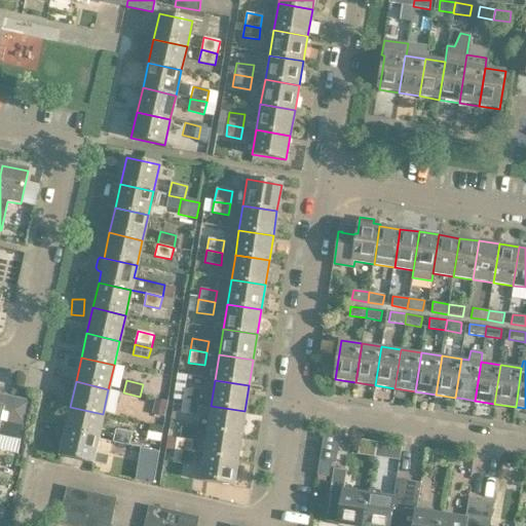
[(182,401),(198,404),(200,390),(184,388),(182,401)]
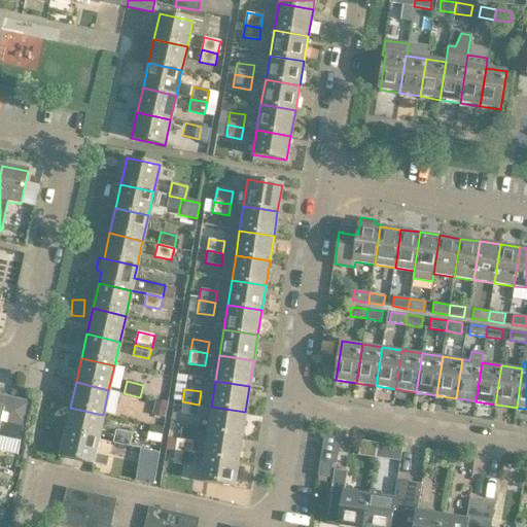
[(28,403),(0,396),(0,435),(20,441),(28,403)]
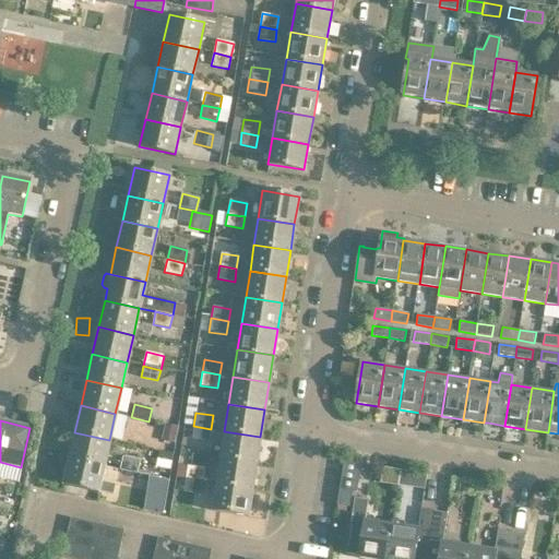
[(211,429),(193,426),(192,439),(209,441),(211,429)]
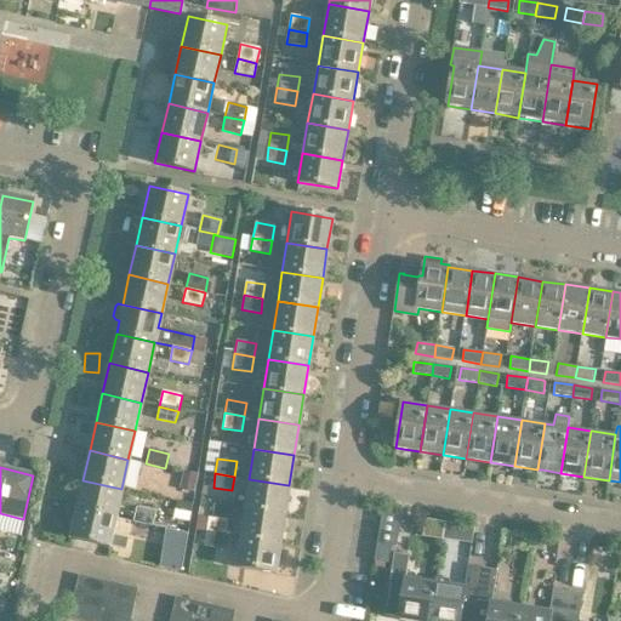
[(249,479),(244,508),(284,514),(289,485),(249,479)]
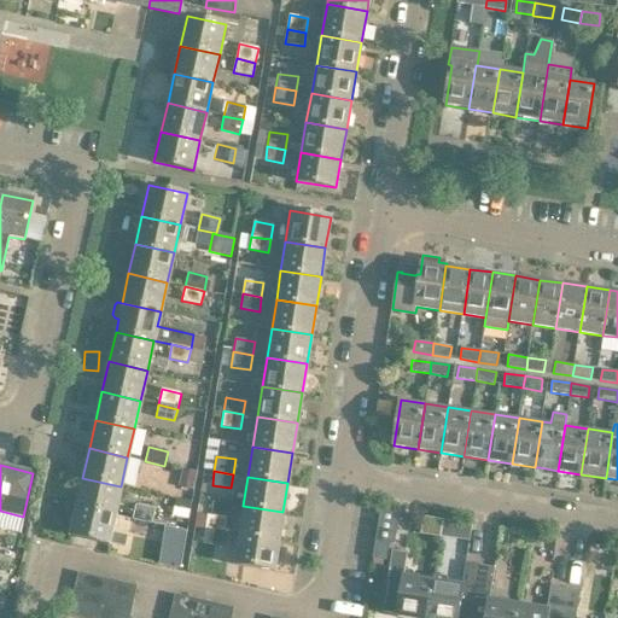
[(82,478),(76,507),(114,514),(121,487),(82,478)]
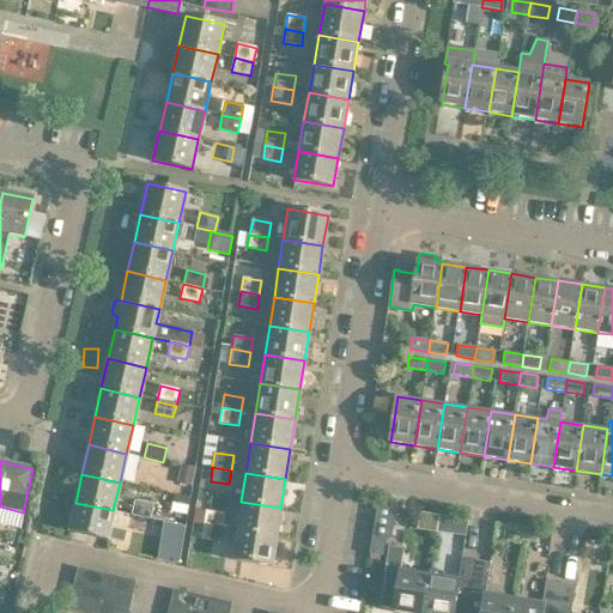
[(152,498),(153,487),(123,483),(122,493),(152,498)]
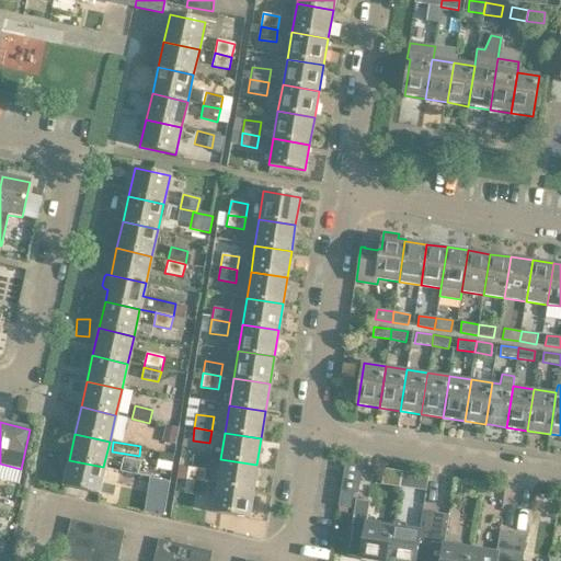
[(119,471),(136,474),(139,461),(123,458),(119,471)]
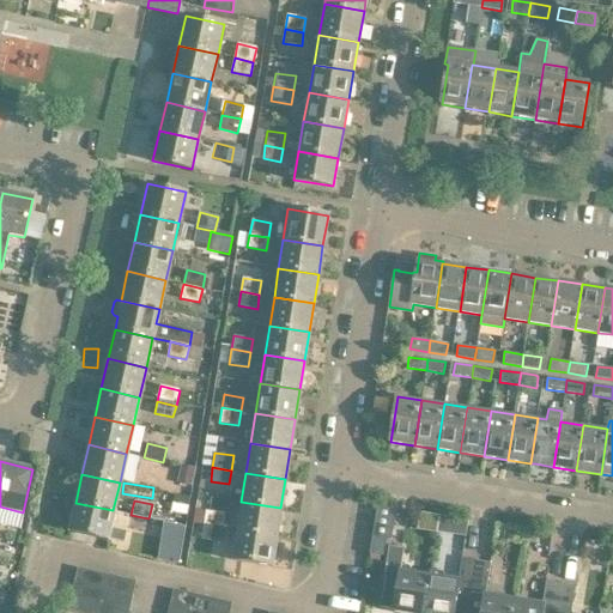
[(241,502),(236,532),(275,538),(280,508),(241,502)]
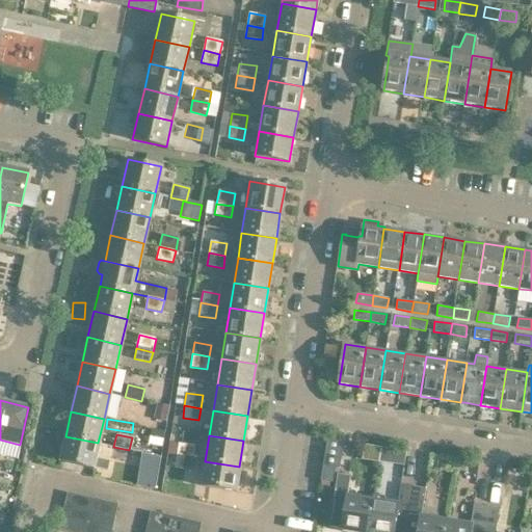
[(92,469),(92,467),(106,470),(108,460),(95,457),(98,443),(65,436),(59,461),(92,469)]
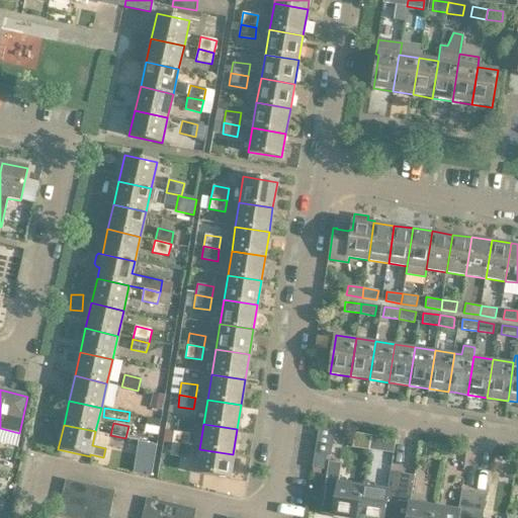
[(328,452),(333,429),(319,425),(314,449),(328,452)]
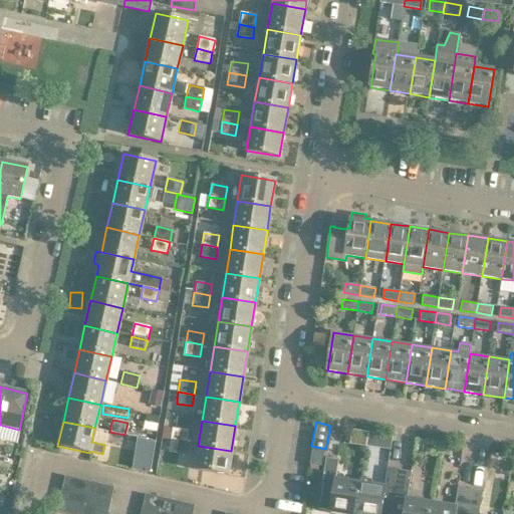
[(171,441),(186,444),(188,431),(173,429),(171,441)]
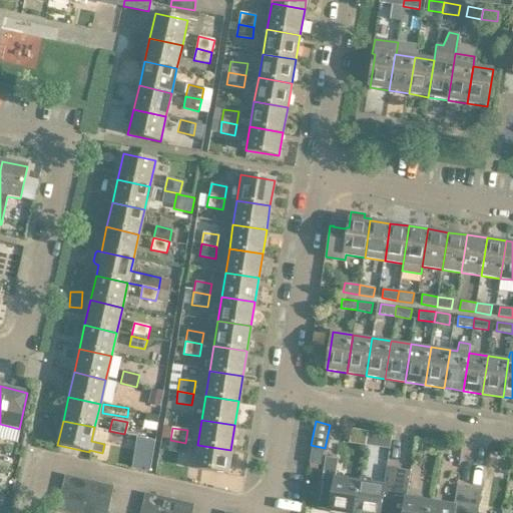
[(390,445),(391,431),(350,429),(349,442),(390,445)]
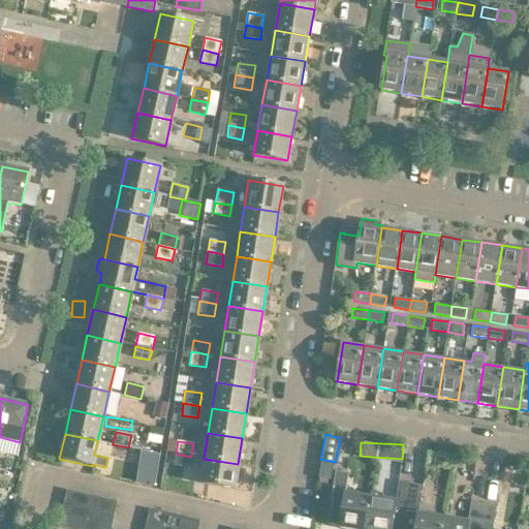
[(157,463),(159,452),(142,449),(141,461),(157,463)]
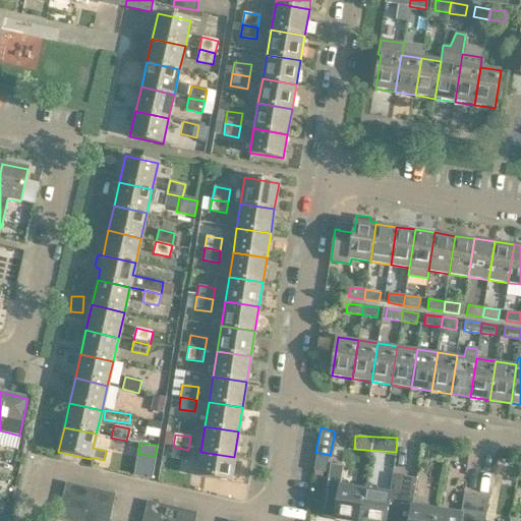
[(188,450),(173,447),(171,458),(187,460),(188,450)]
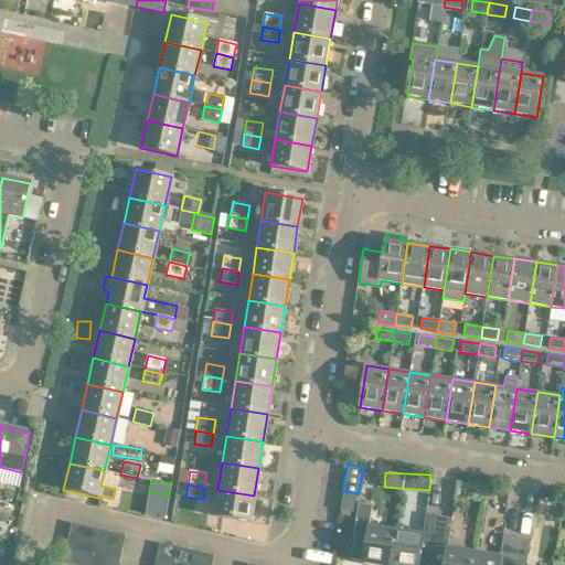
[(249,522),(254,496),(217,490),(214,515),(249,522)]
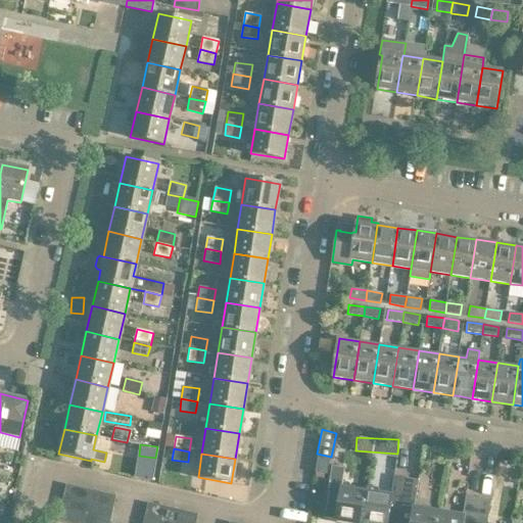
[(336,522),(345,522),(362,522),(367,491),(341,487),(344,468),(332,466),(324,517),(337,519),(336,522)]
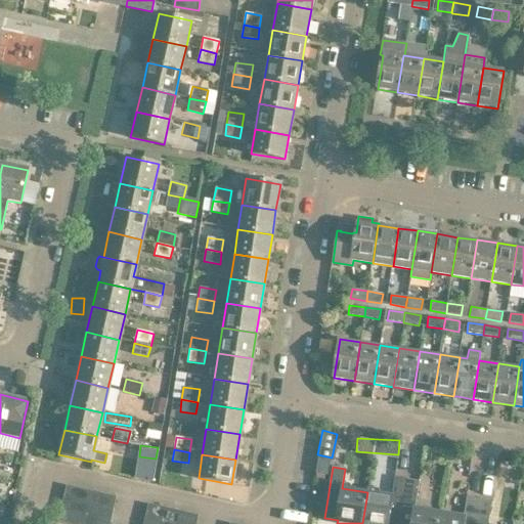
[(399,523),(407,478),(395,476),(392,495),(367,492),(362,523),(399,523)]
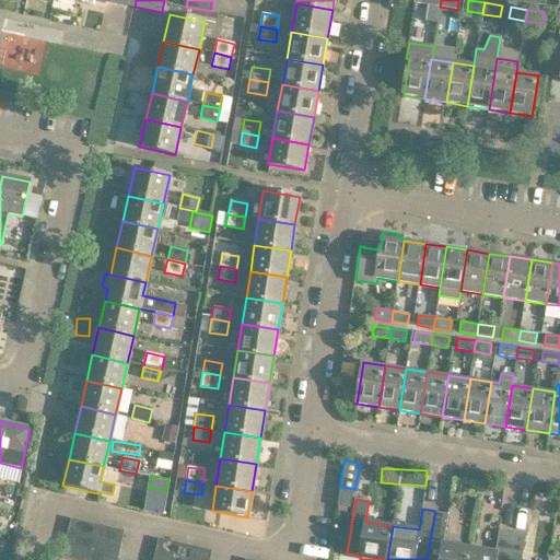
[(448,513),(435,511),(427,559),(467,559),(469,546),(443,543),(448,513)]
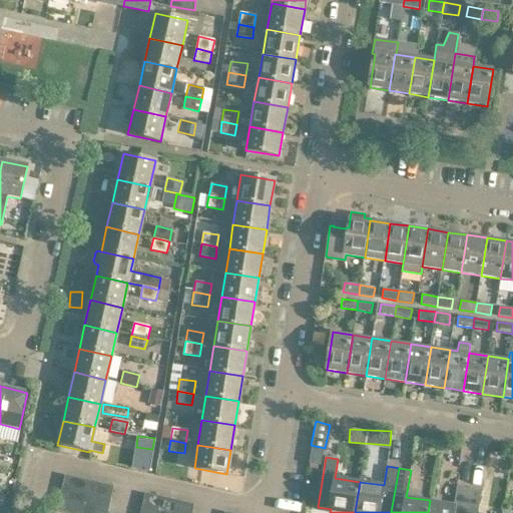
[(60,488),(84,493),(87,481),(63,475),(60,488)]
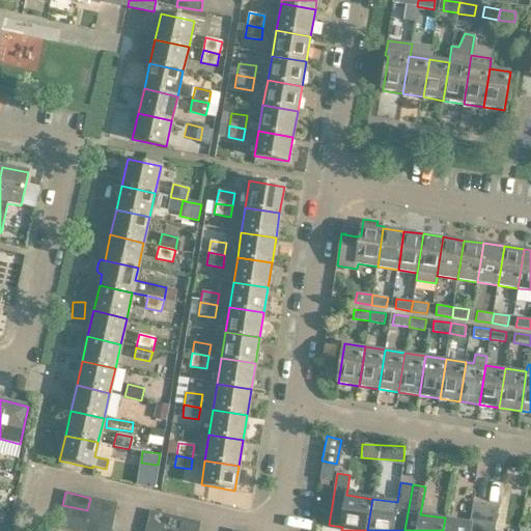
[(90,498),(87,510),(112,516),(115,504),(90,498)]
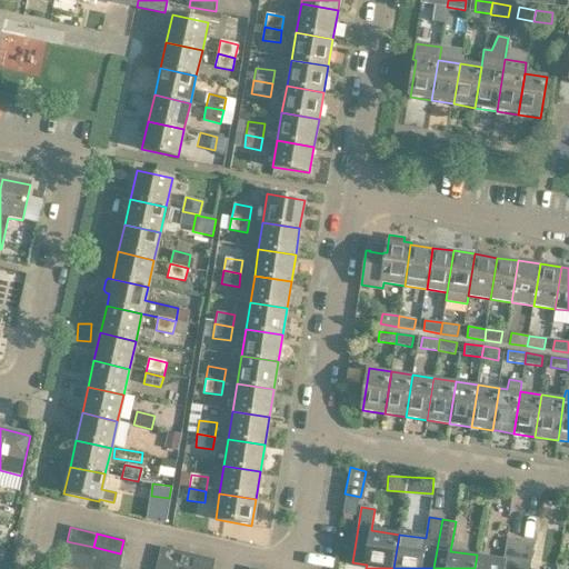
[(516,568),(520,540),(508,538),(505,559),(477,555),(475,568),(516,568)]
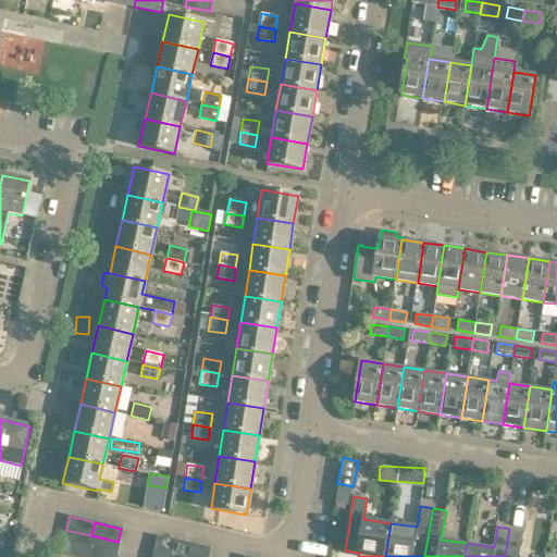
[(518,556),(523,531),(509,529),(505,556),(518,556)]
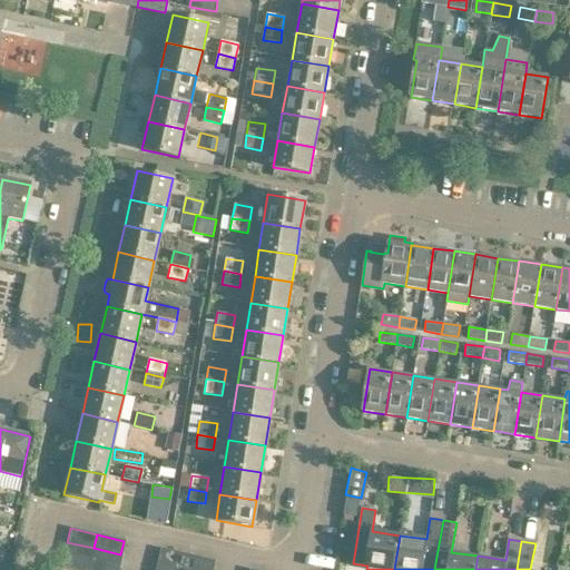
[(64,554),(90,561),(94,548),(67,542),(64,554)]
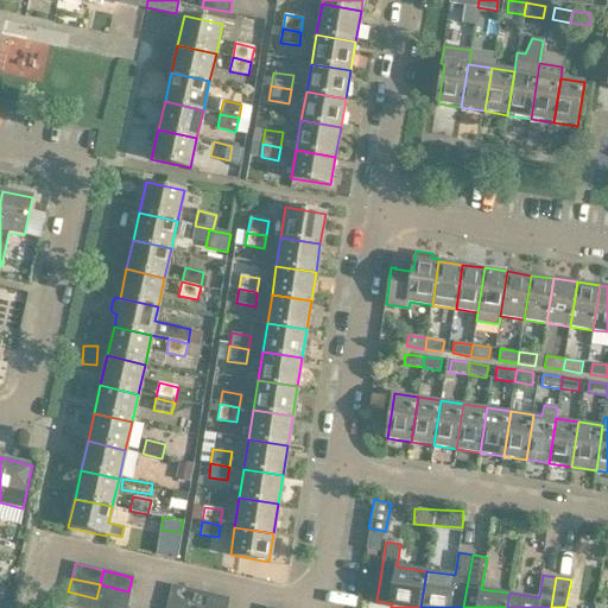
[(100,584),(96,599),(126,606),(128,591),(100,584)]
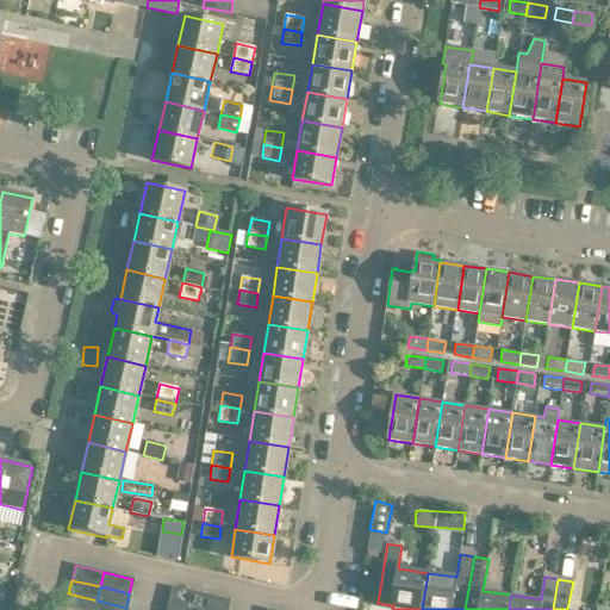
[(195,609),(199,593),(170,586),(167,602),(195,609)]
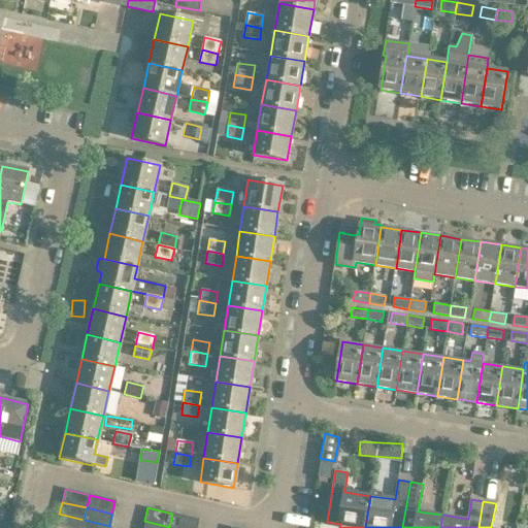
[(81,527),(84,520),(59,514),(56,525),(68,527),(81,527)]
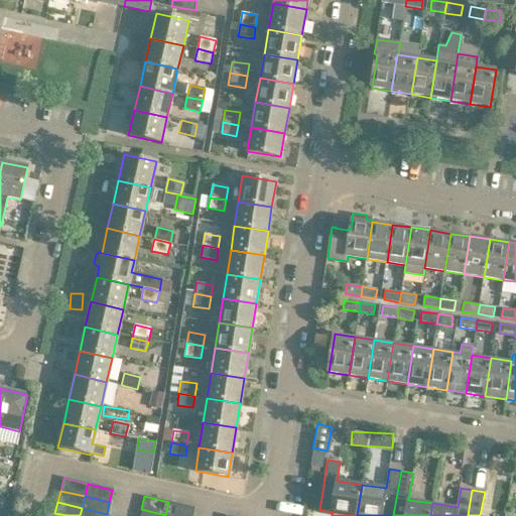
[(168,502),(165,515),(168,515),(190,515),(192,508),(168,502)]
